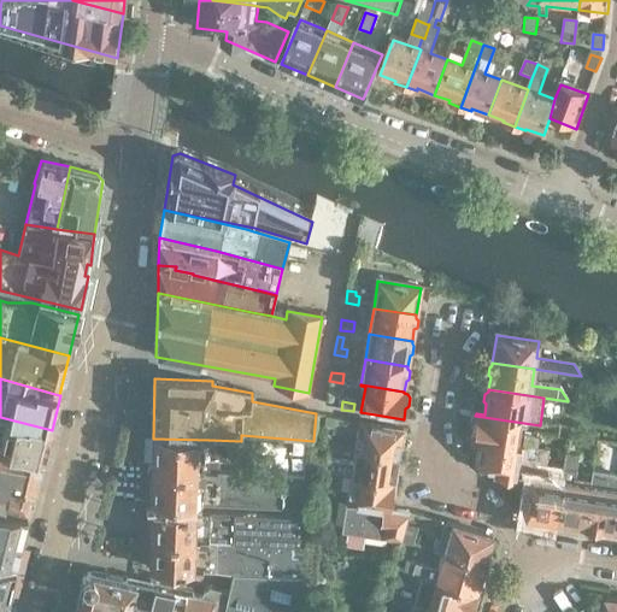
[(472,419),(471,427),(474,429),(471,441),(480,442),(480,443),(536,452),(536,451),(538,441),(513,437),(516,422),(475,416),(475,417),(472,419)]
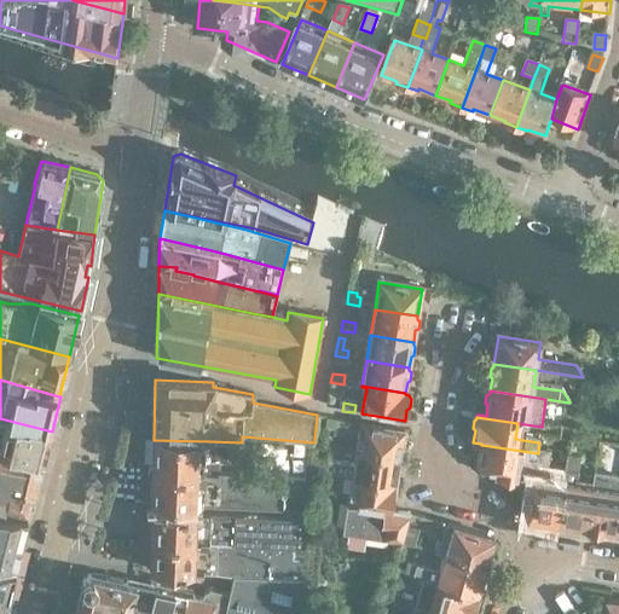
[(0,455),(45,459),(52,432),(0,418),(0,455)]
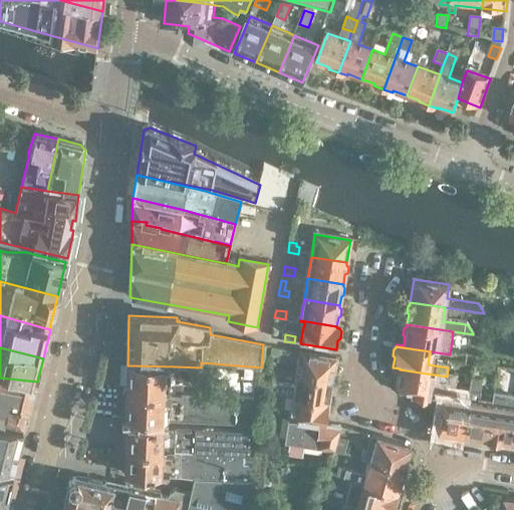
[(285,351),(271,349),(269,357),(283,359),(285,351)]
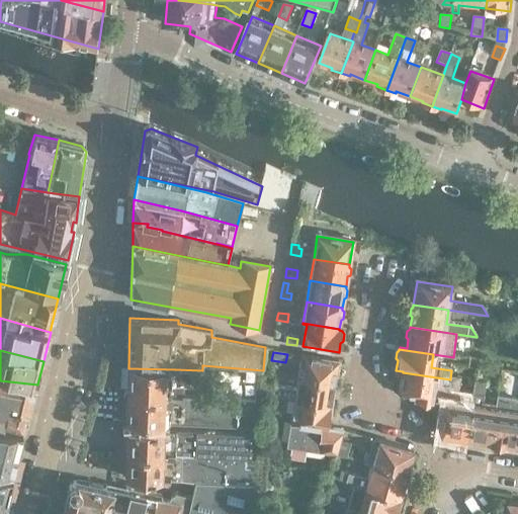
[(301,356),(297,379),(336,386),(338,375),(335,372),(337,362),(301,356)]
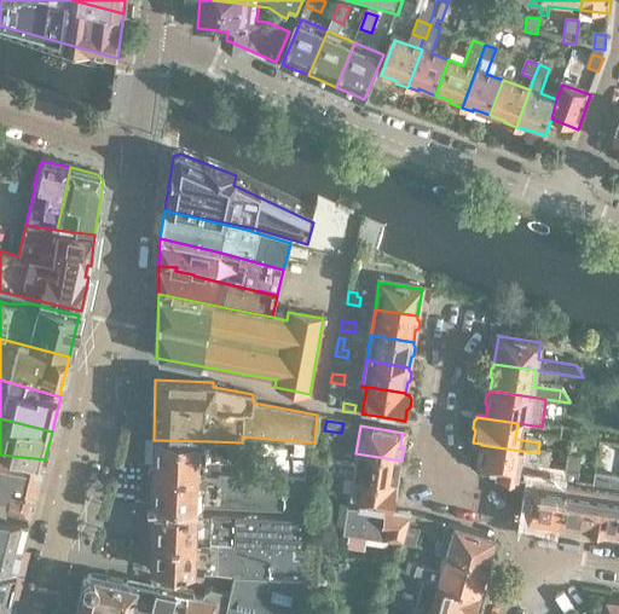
[(154,440),(152,473),(218,474),(219,464),(226,464),(227,442),(209,442),(209,441),(154,440)]
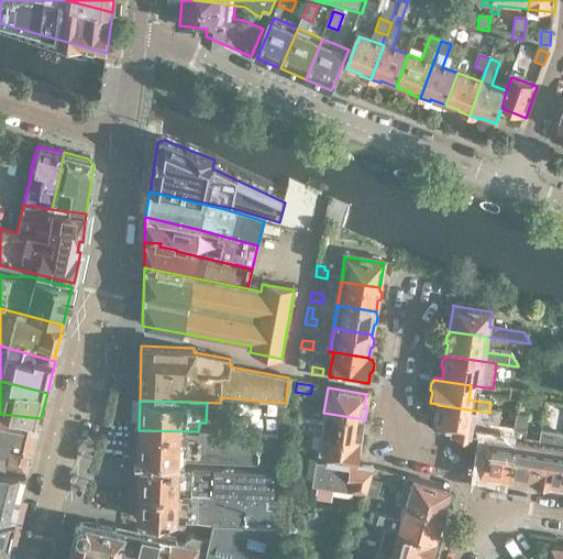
[(438,405),(435,424),(440,430),(453,433),(452,437),(471,440),(473,431),(486,434),(489,413),(438,405)]
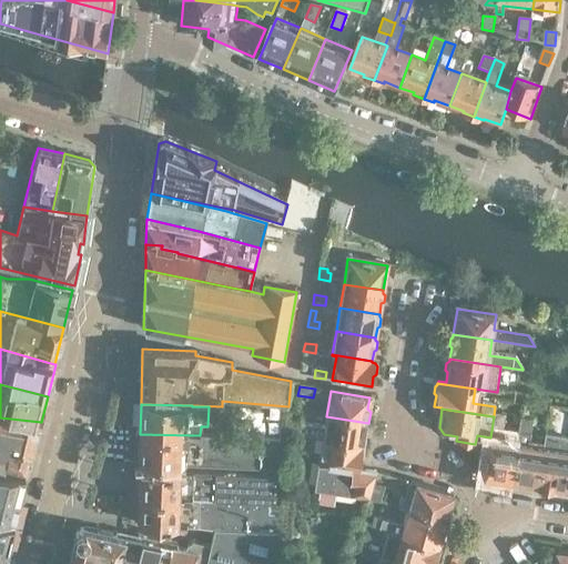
[(485,471),(484,477),(496,479),(498,482),(506,483),(508,481),(510,481),(516,443),(518,433),(517,433),(503,431),(504,418),(494,415),(494,416),(490,437),(485,471)]
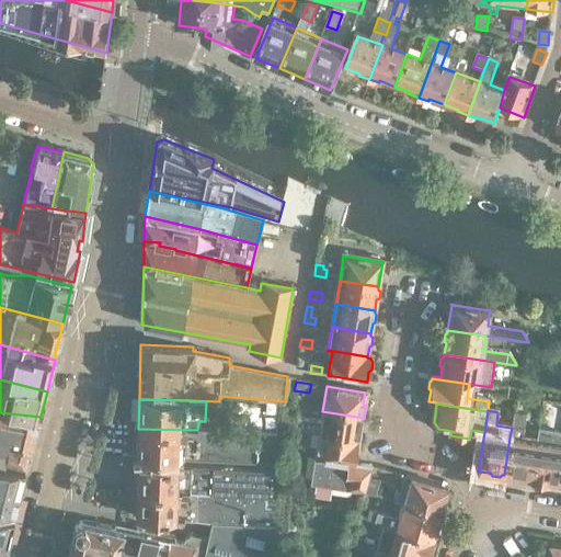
[(297,420),(295,431),(319,434),(357,440),(358,431),(362,429),(364,418),(322,411),(320,423),(297,420)]
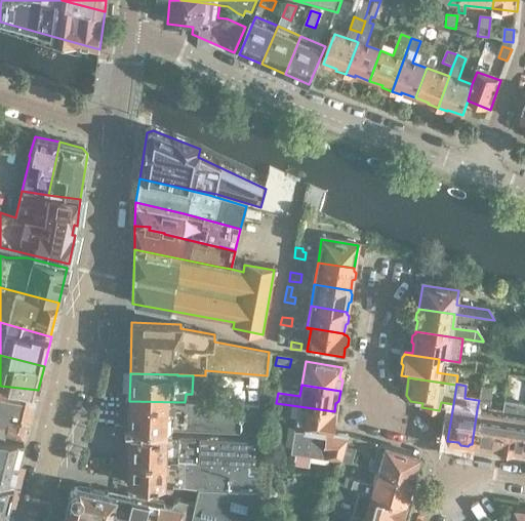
[(0,433),(26,440),(31,417),(36,396),(38,390),(0,386),(0,433)]
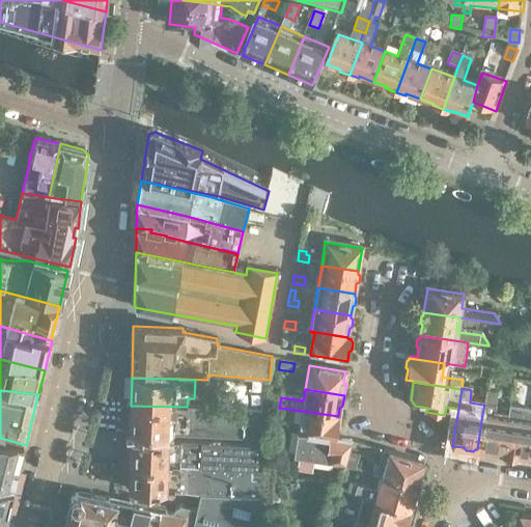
[(482,414),(477,449),(488,451),(491,454),(497,455),(500,453),(502,453),(507,418),(493,416),(497,394),(485,392),(483,405),(484,405),(482,414)]
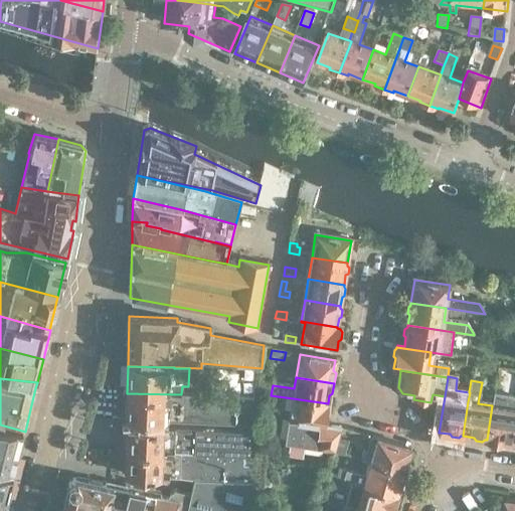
[(254,396),(181,394),(127,393),(126,421),(253,424),(254,396)]
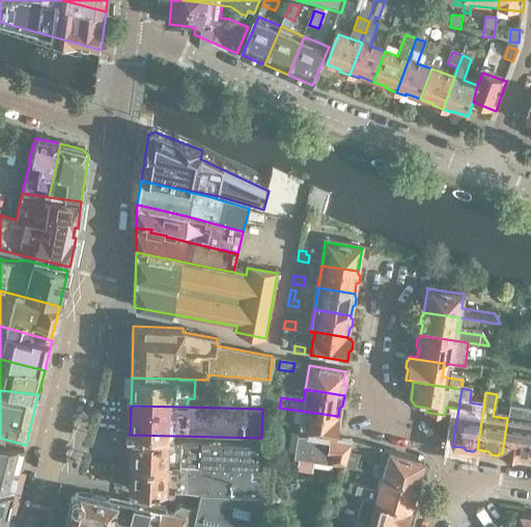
[(507,418),(502,453),(502,454),(502,455),(507,455),(506,459),(513,460),(515,458),(526,459),(530,427),(530,410),(509,407),(507,418)]
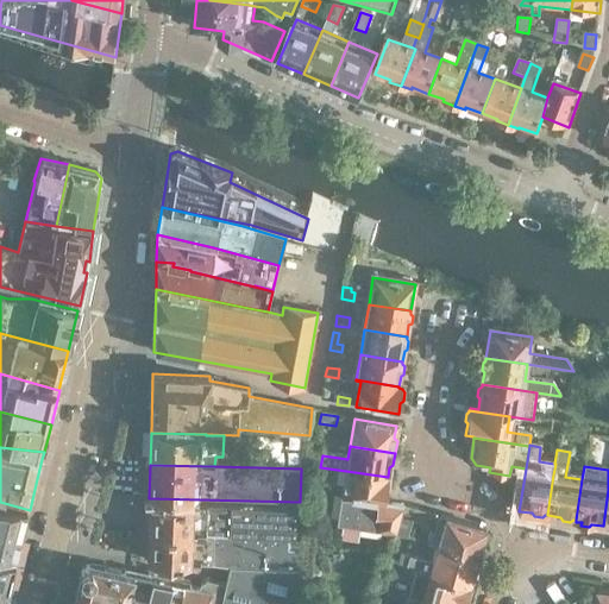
[(343,490),(336,527),(341,528),(340,540),(358,542),(359,530),(395,536),(403,507),(383,504),(384,495),(388,492),(390,483),(387,479),(388,477),(346,471),(343,490)]
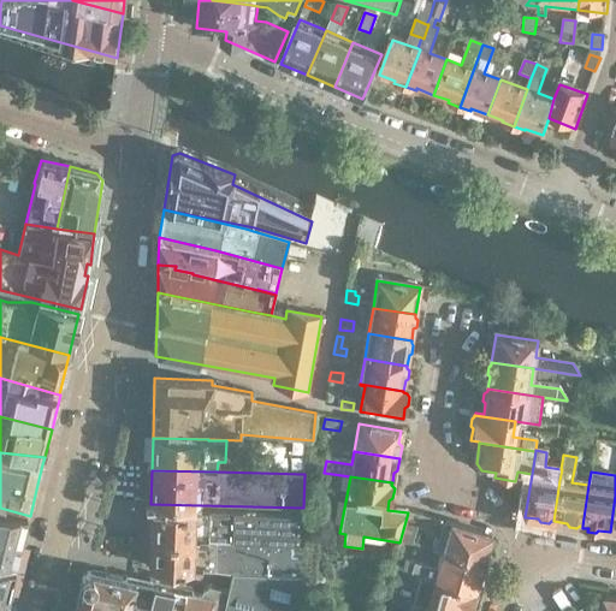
[(150,511),(149,541),(291,545),(291,546),(302,546),(303,517),(241,514),(150,511)]
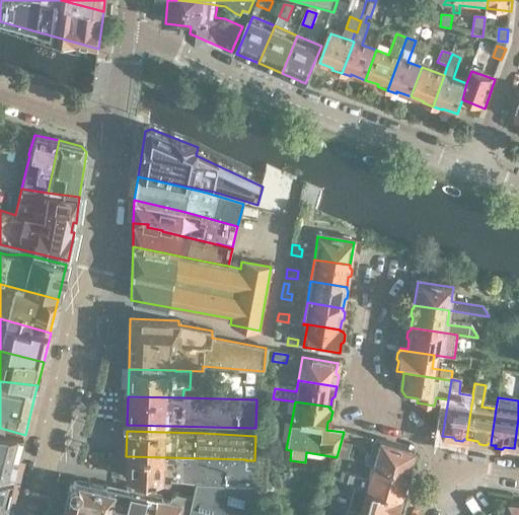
[(0,477),(13,482),(23,441),(2,435),(0,434),(0,477)]
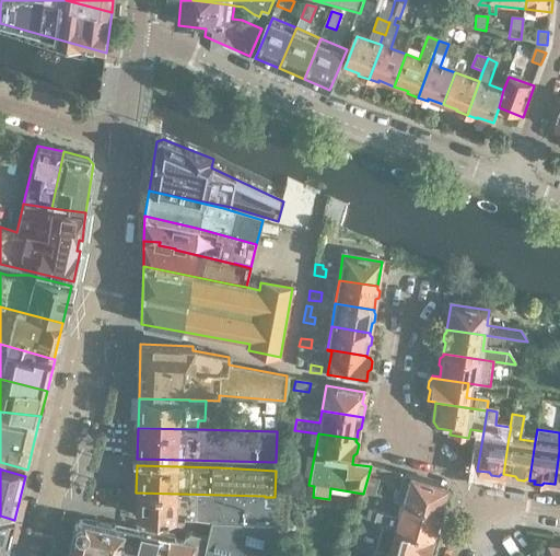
[(395,491),(393,500),(401,504),(401,502),(439,513),(442,504),(445,502),(447,495),(445,491),(446,488),(446,487),(406,475),(400,493),(395,491)]
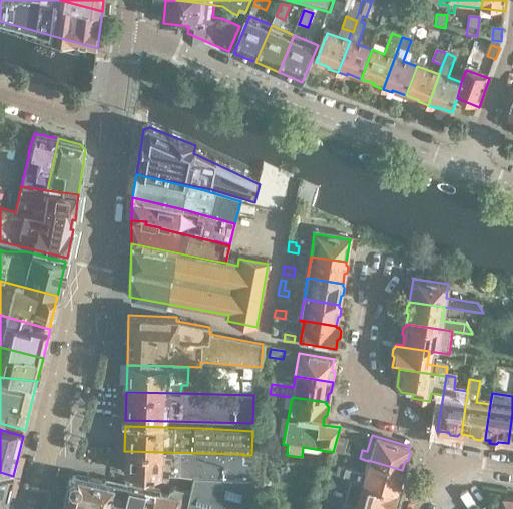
[(339,438),(335,451),(344,454),(347,440),(339,438)]
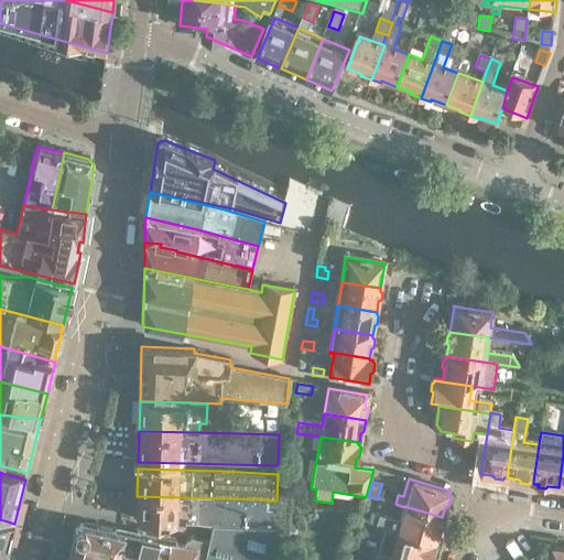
[(137,496),(137,524),(180,525),(213,527),(280,529),(281,510),(267,509),(267,501),(267,499),(137,496)]
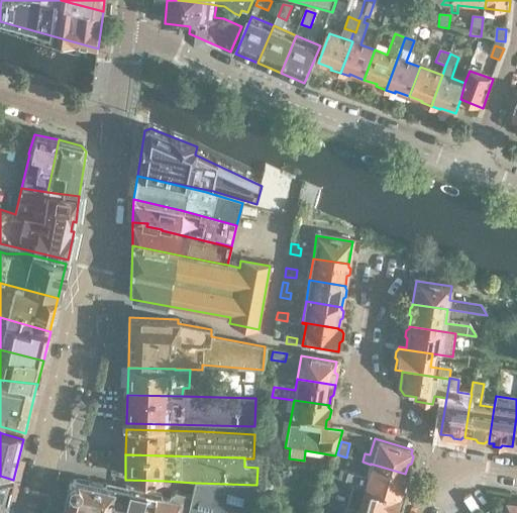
[(346,474),(344,483),(353,485),(365,488),(399,497),(401,489),(404,487),(406,480),(405,476),(405,474),(371,464),(371,465),(367,479),(346,474)]
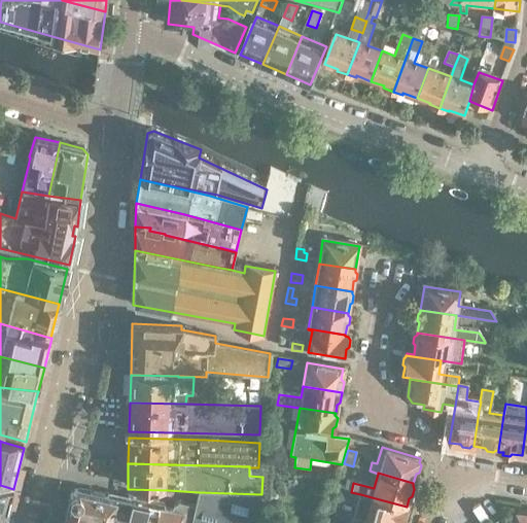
[(3,522),(13,489),(0,485),(0,522),(3,522)]
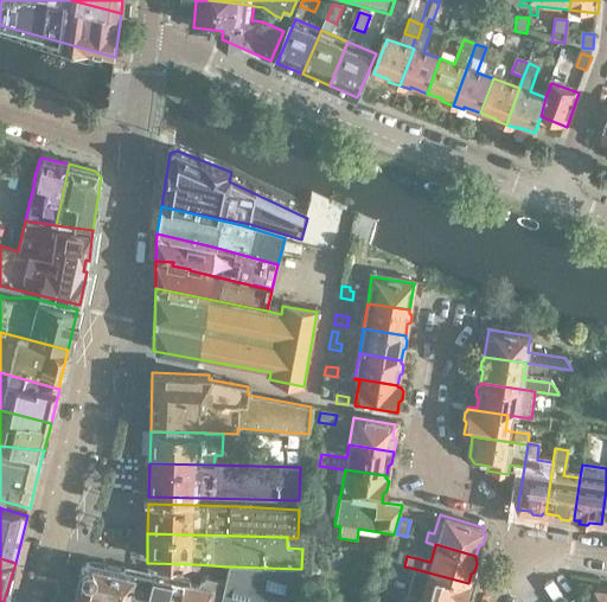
[(89,564),(81,571),(75,594),(104,601),(210,601),(213,593),(198,589),(170,583),(170,584),(142,577),(89,564)]
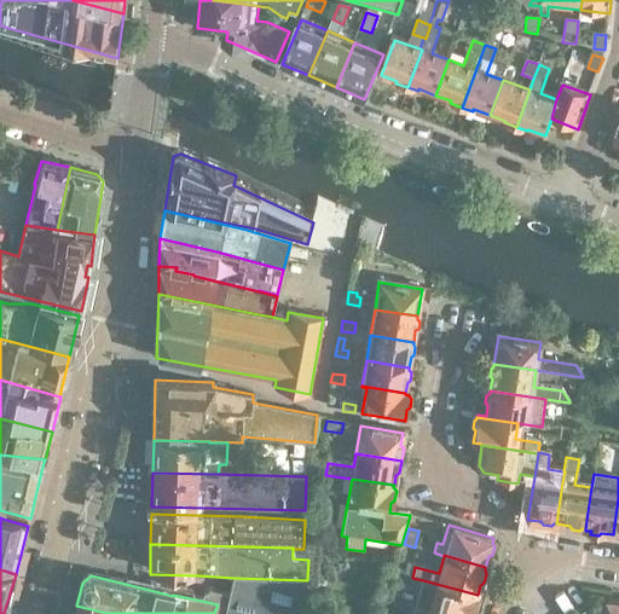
[(202,601),(218,604),(214,613),(305,613),(307,580),(233,578),(229,596),(209,592),(202,601)]
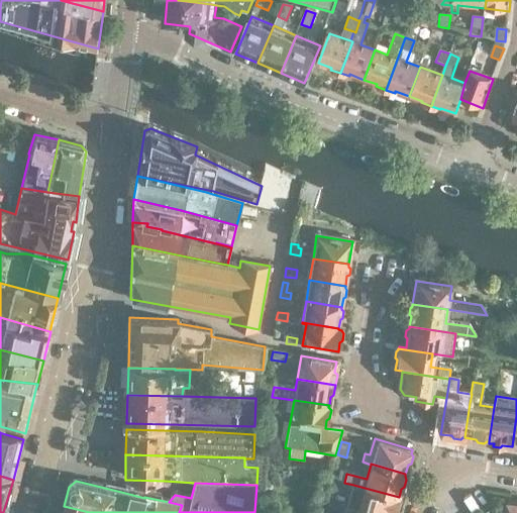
[(353,485),(346,508),(358,511),(363,512),(396,512),(396,511),(399,510),(401,503),(399,501),(400,498),(398,498),(399,497),(365,488),(353,485)]
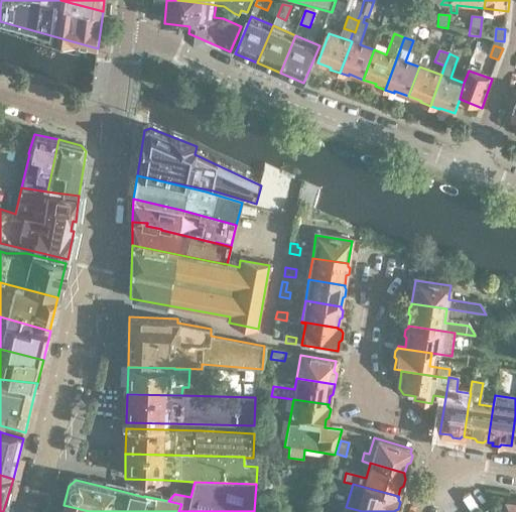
[(321,502),(339,506),(342,495),(325,490),(321,502)]
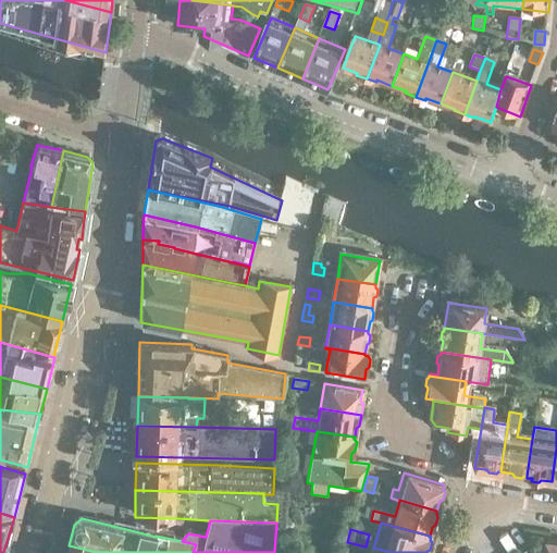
[(545,550),(544,552),(556,552),(556,543),(556,544),(546,542),(545,550)]
